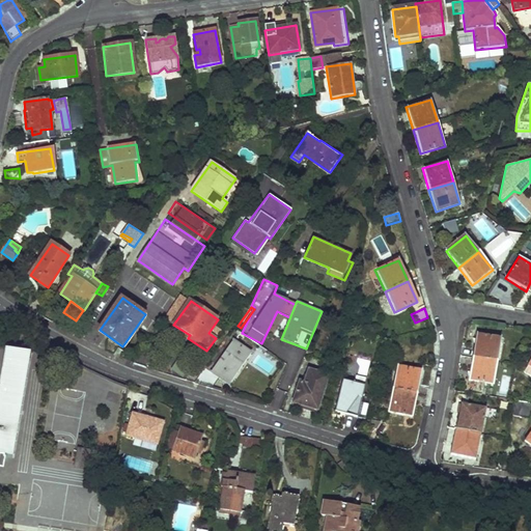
[(277,313),(269,333),(280,337),(288,317),(277,313)]
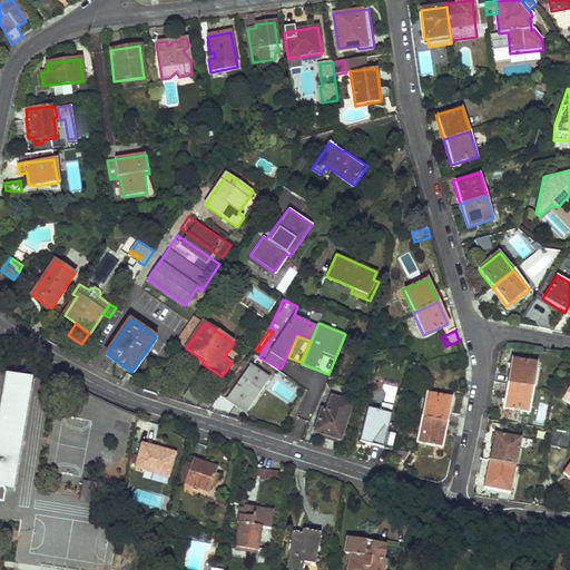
[(383,357),(371,353),(370,360),(381,363),(383,357)]
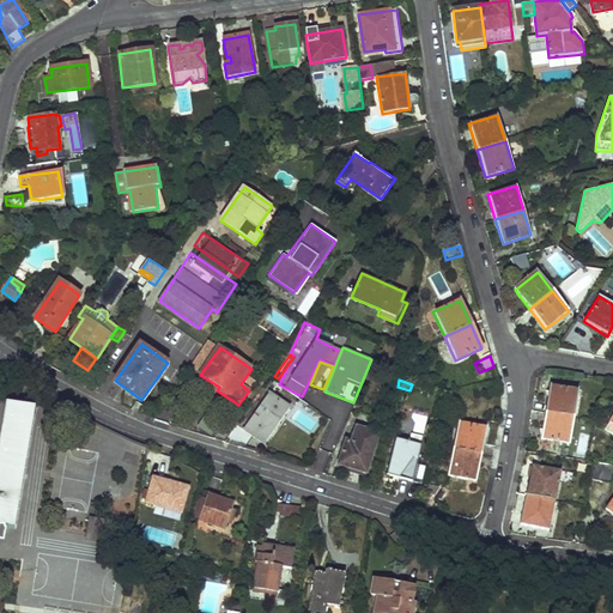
[(577,392),(548,387),(545,413),(574,418),(577,392)]
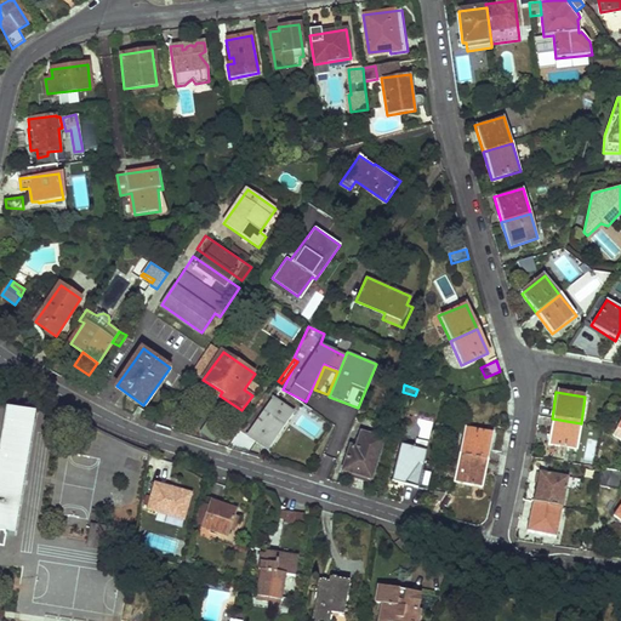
[(248,436),(240,431),(229,448),(249,454),(257,440),(268,450),(294,411),(273,397),(248,436)]
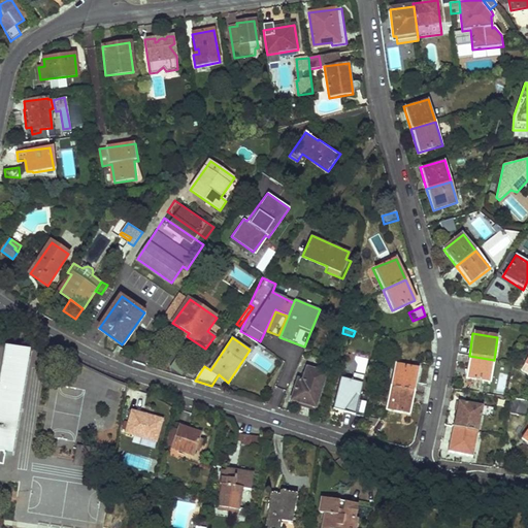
[(0,387),(0,452),(13,454),(30,349),(6,345),(0,387)]
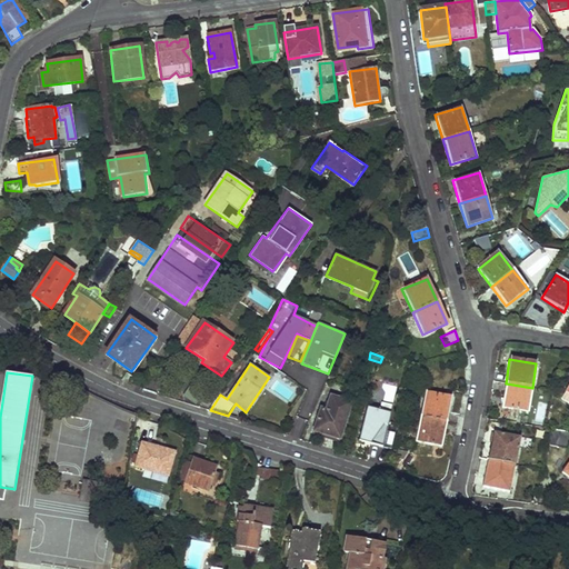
[(532,388),(506,383),(501,408),(529,412),(532,388)]
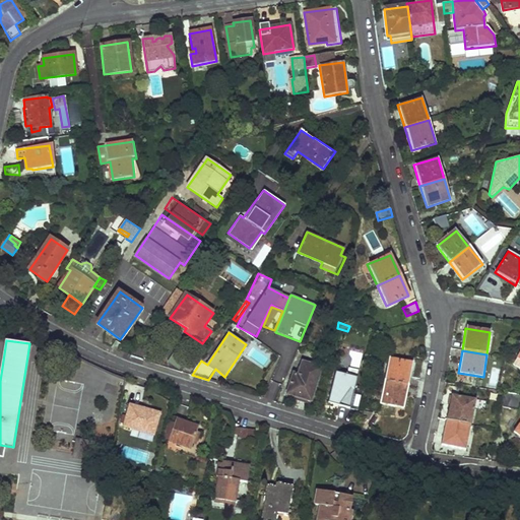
[(201,361),(194,355),(182,372),(192,375),(201,361)]
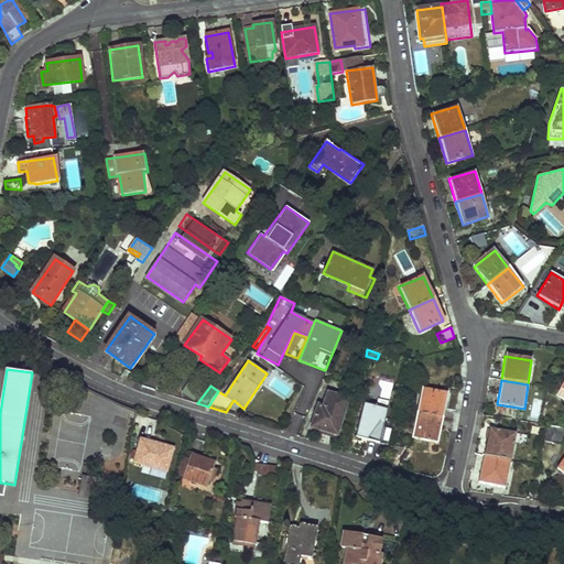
[(446,396),(420,390),(415,414),(442,419),(446,396)]
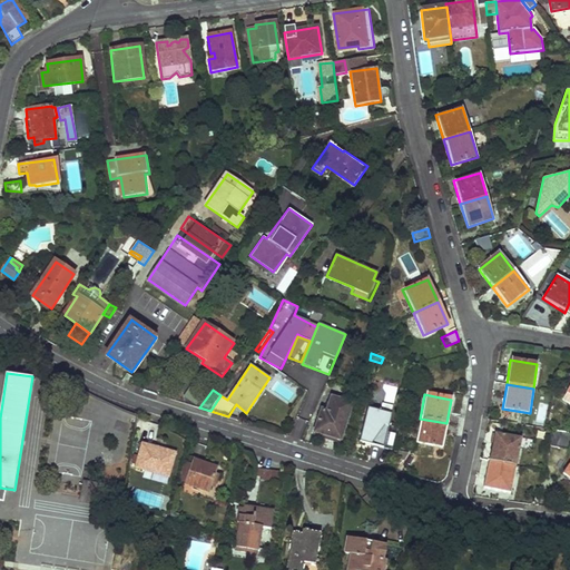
[(353,403),(333,396),(327,411),(324,410),(321,419),(320,419),(315,431),(341,440),(353,403)]
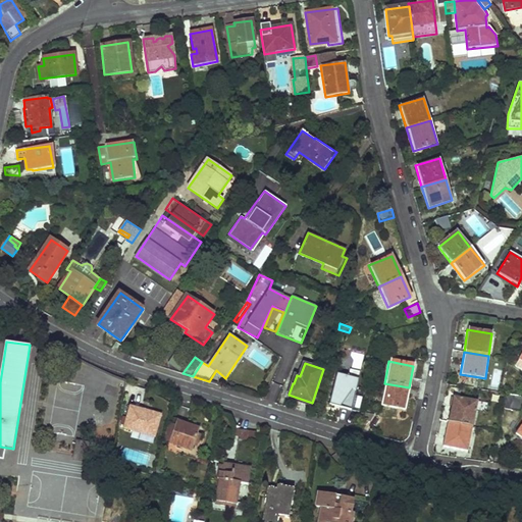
[(358,379),(335,374),(330,402),(342,404),(341,407),(352,410),(358,379)]
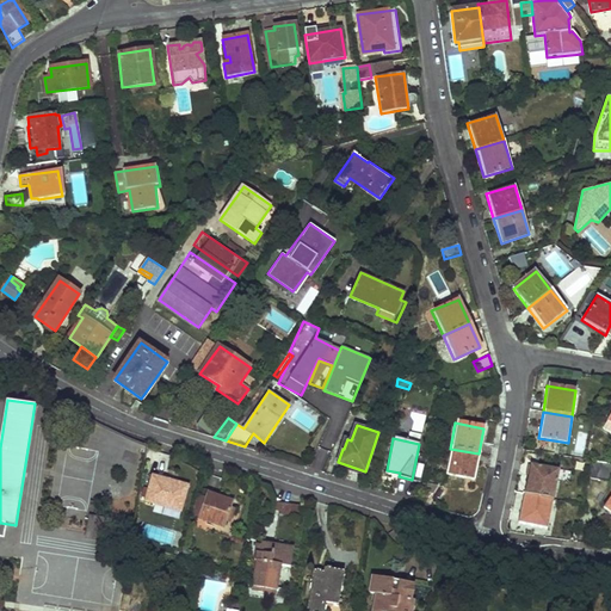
[(314,467),(327,468),(327,450),(315,449),(314,467)]
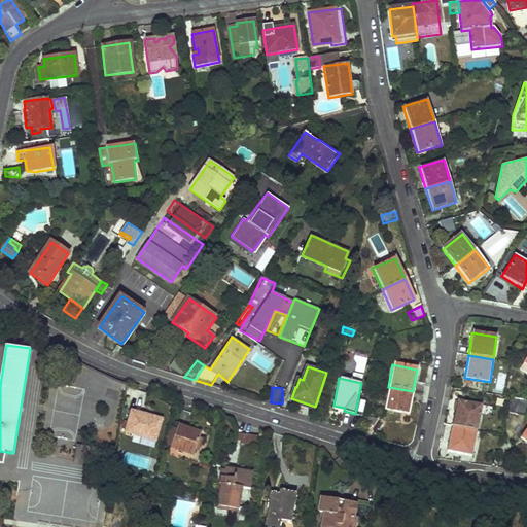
[(413,391),(388,387),(384,410),(409,414),(413,391)]
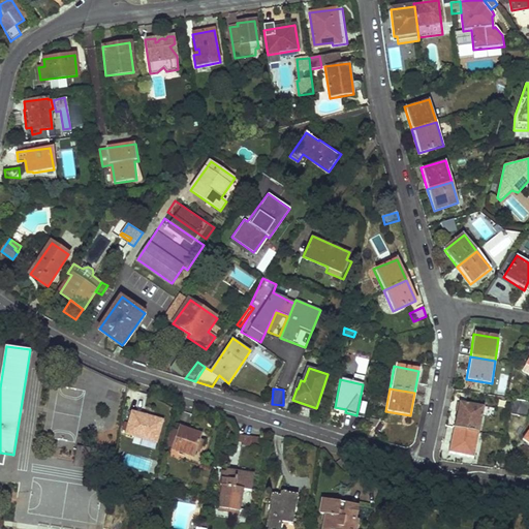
[(528,407),(528,402),(509,398),(508,413),(524,416),(528,407)]
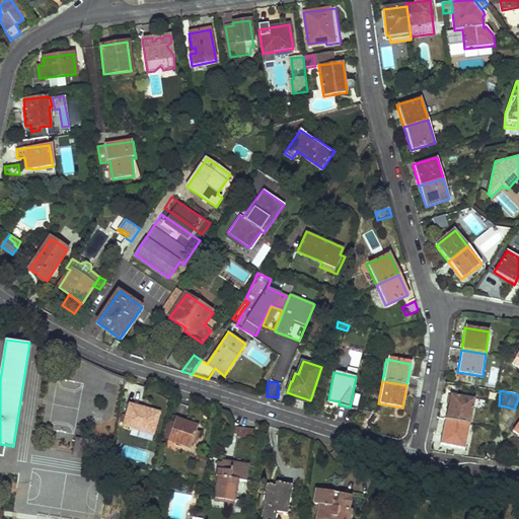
[(475,399),(451,395),(446,420),(469,425),(475,399)]
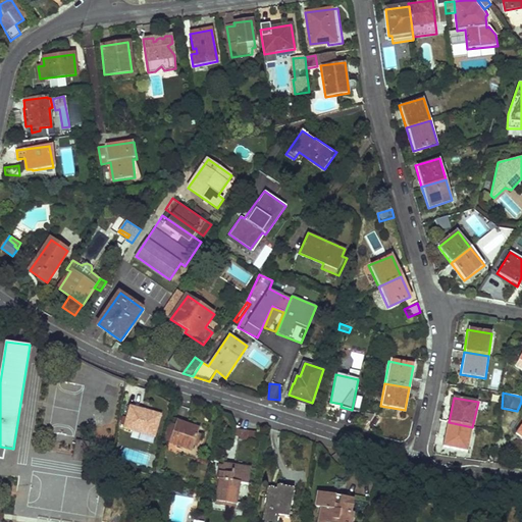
[(161,414),(131,407),(125,428),(150,434),(152,426),(157,427),(161,414)]
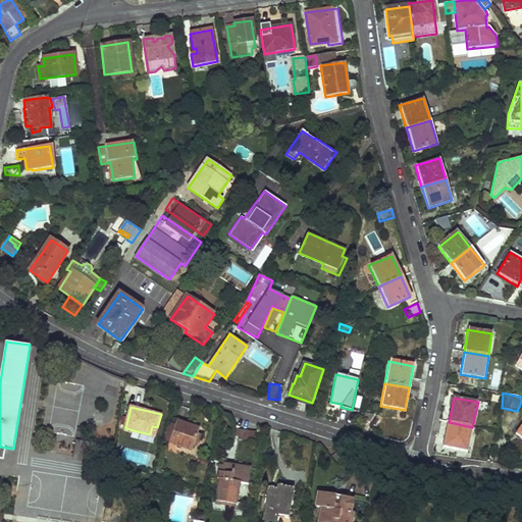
[(375,414),(359,411),(357,418),(370,421),(375,414)]
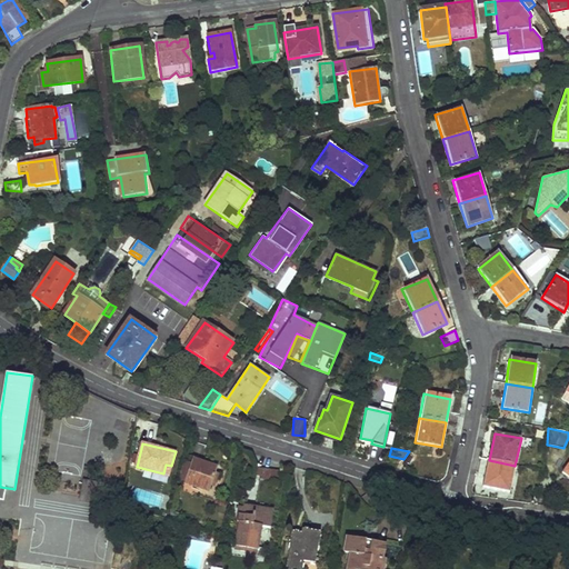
[(218,467),(193,459),(186,483),(210,491),(218,467)]
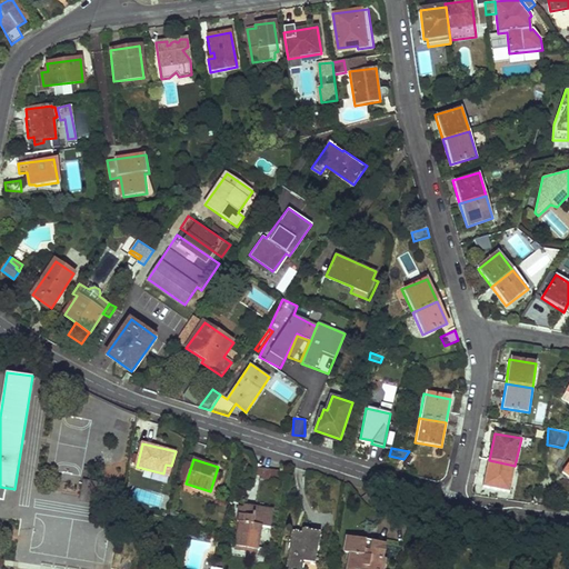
[(515,466),(489,460),(483,488),(509,492),(515,466)]
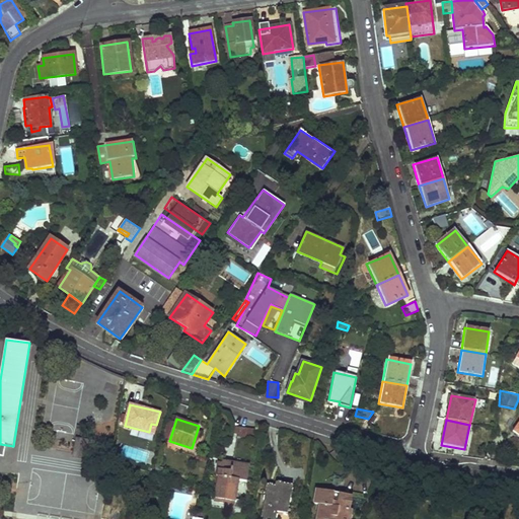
[(255,431),(239,428),(238,440),(253,443),(255,431)]
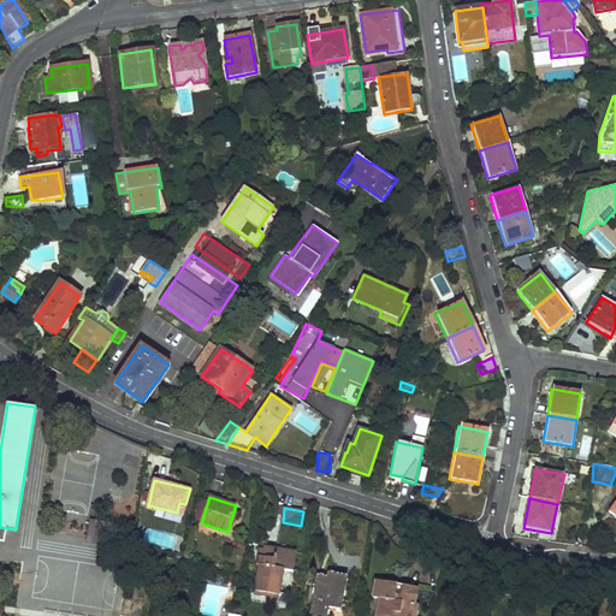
[(296,554),(262,549),(261,558),(259,558),(258,568),(259,568),(255,591),(250,590),(248,602),(284,606),(285,596),(280,594),(283,572),(292,573),(296,554)]
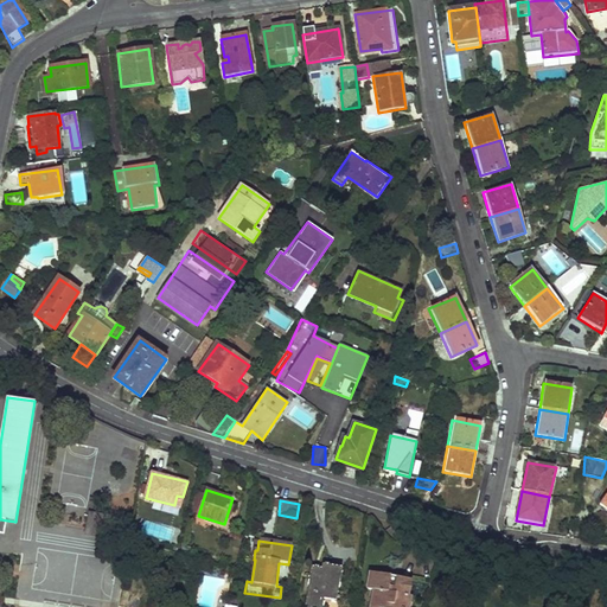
[(323,570),(313,569),(306,606),(324,606),(326,600),(338,601),(343,568),(324,566),(323,570)]
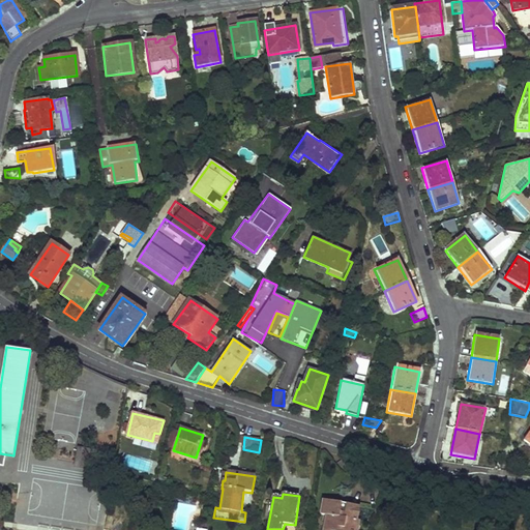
[(355,529),(359,508),(324,502),(321,517),(327,518),(324,529),(355,529)]
